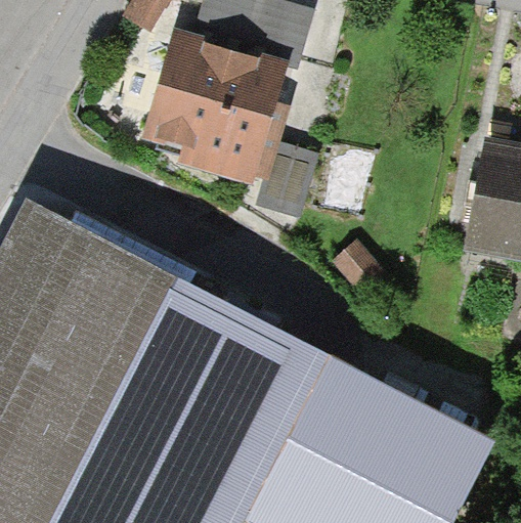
[(131,0),(122,16),(155,36),(175,0),(131,0)]
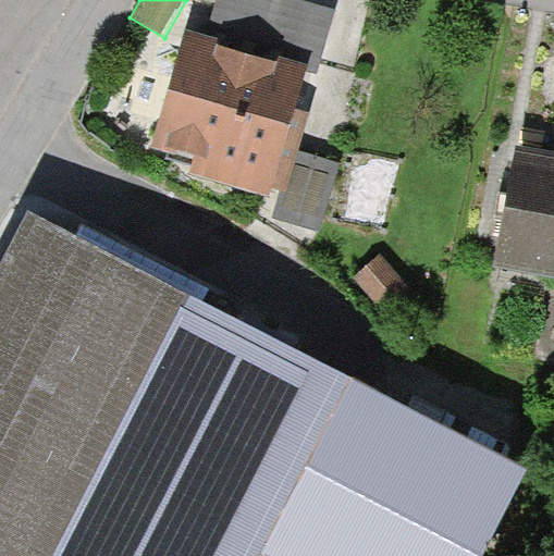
[(214,0),(202,39),(186,34),(154,146),(194,158),(189,173),(266,195),(269,186),(282,189),(294,151),(305,112),(292,109),(304,69),(316,72),(333,13),(287,0),(214,0)]
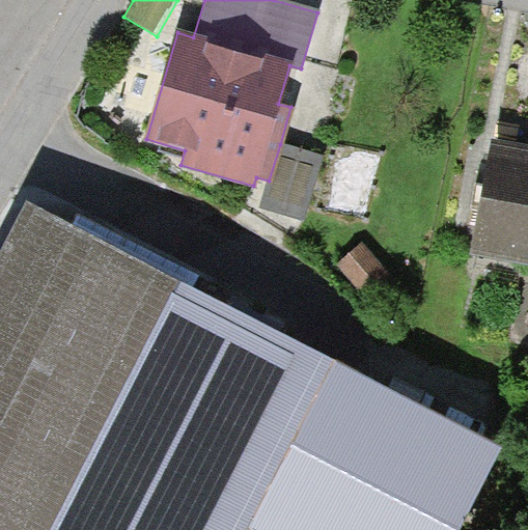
[(527,144),(491,139),(481,190),(471,254),(527,263),(527,144)]
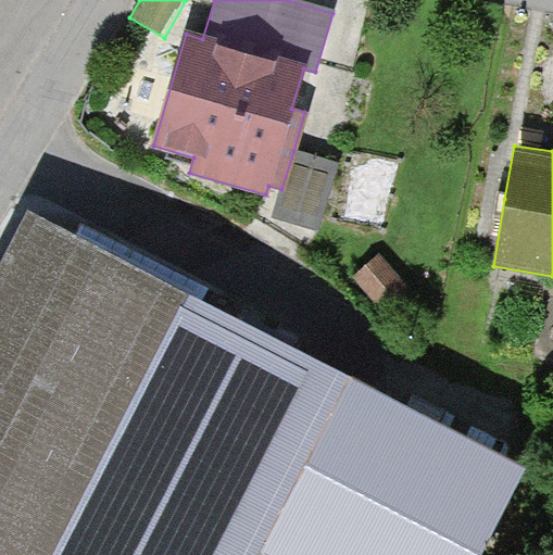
[(338,166),(293,151),(281,189),(272,217),(316,231),(338,166)]
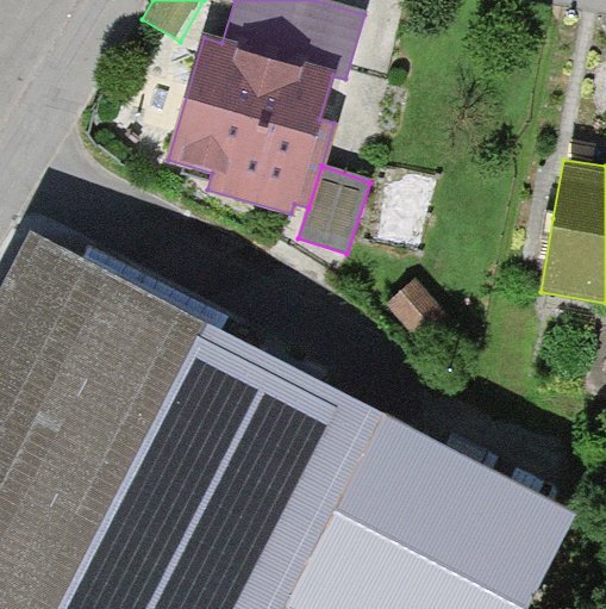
[(523,608),(575,505),(29,237),(0,292),(0,608),(277,608),(280,608),(281,608),(523,608)]
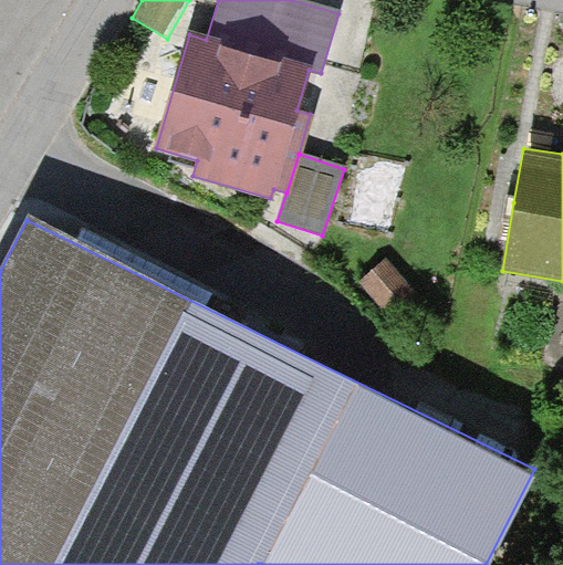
[(387,257),(358,280),(385,311),(413,286),(387,257)]
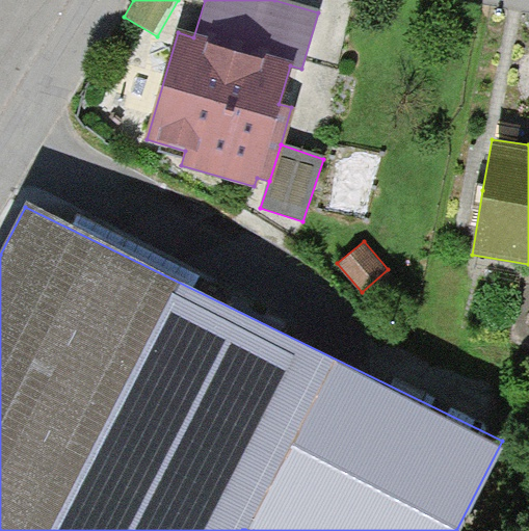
All buildings are outlined.
